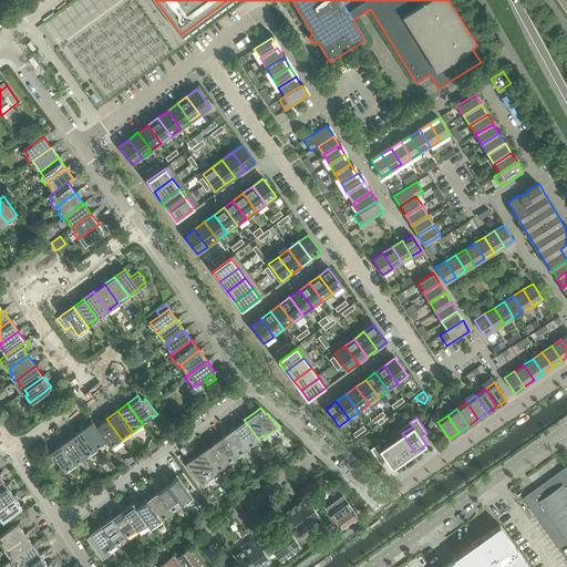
[(106,440),(105,440),(111,447),(122,440),(106,419),(96,426),(106,440)]
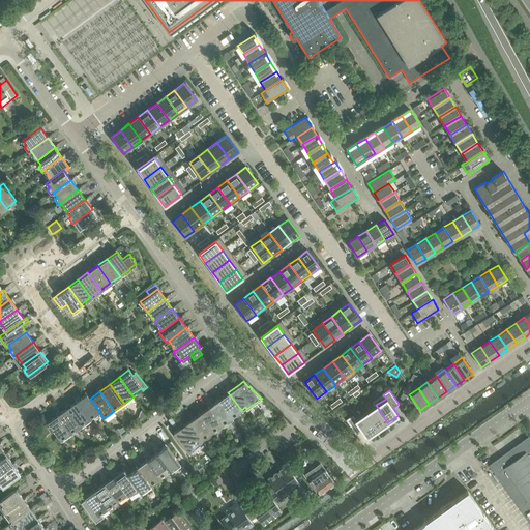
[(228,392),(218,400),(231,417),(241,410),(228,392)]
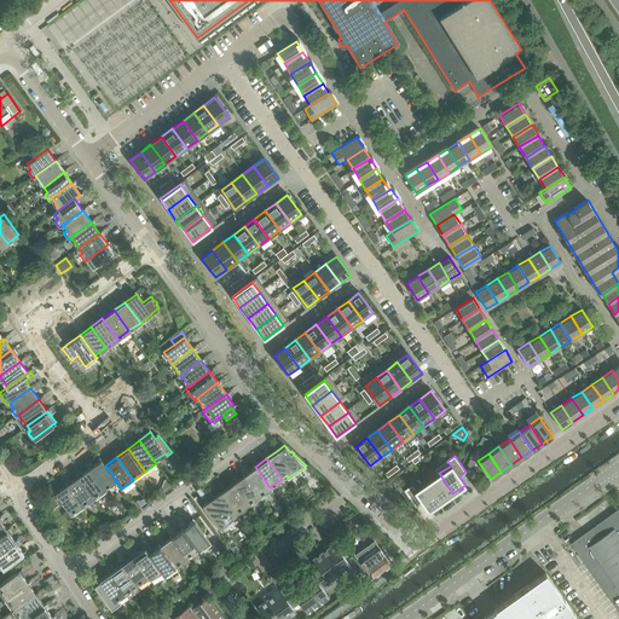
[(100,460),(90,468),(104,489),(115,480),(116,480),(105,466),(100,460)]
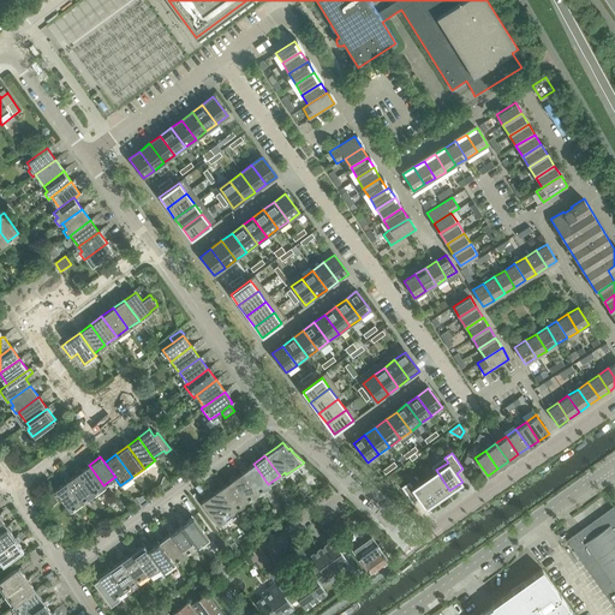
[(254,464),(243,471),(257,491),(268,484),(254,464)]
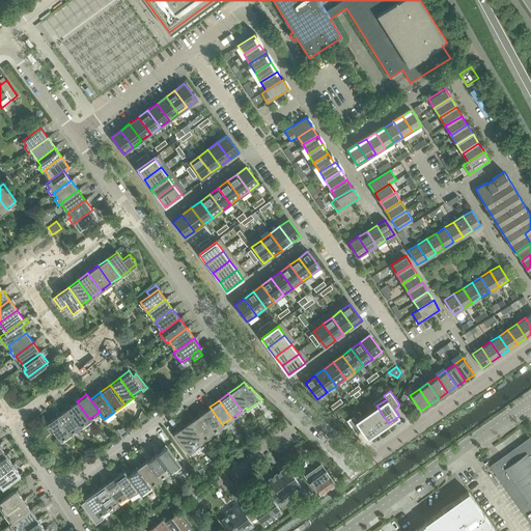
[(77,401),(67,409),(82,428),(91,421),(89,419),(77,401)]
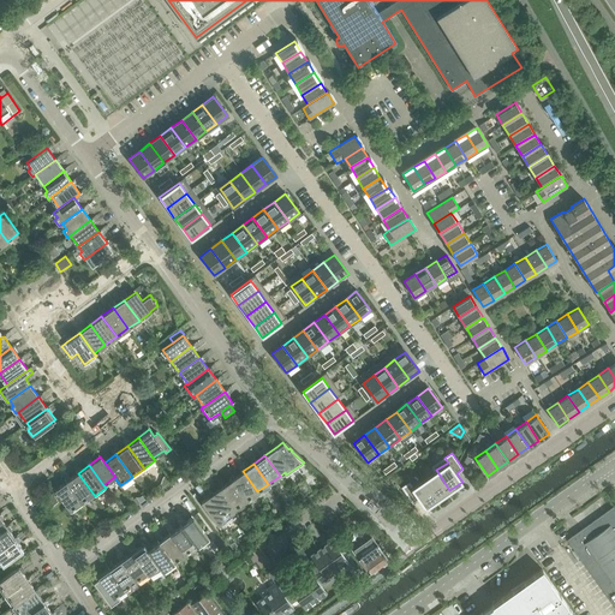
[(436,470),(424,479),(437,499),(449,490),(436,470)]
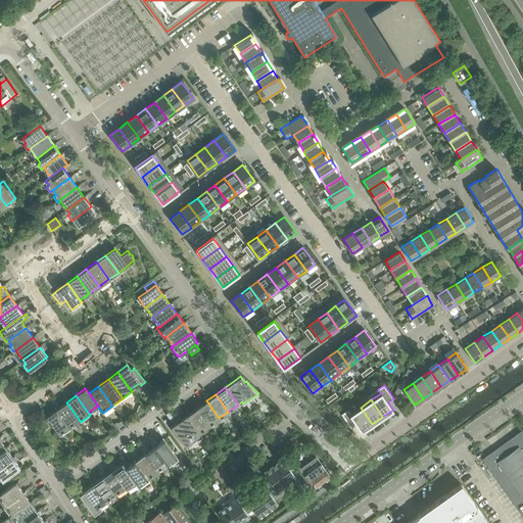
[(206,400),(196,408),(209,425),(219,418),(206,400)]
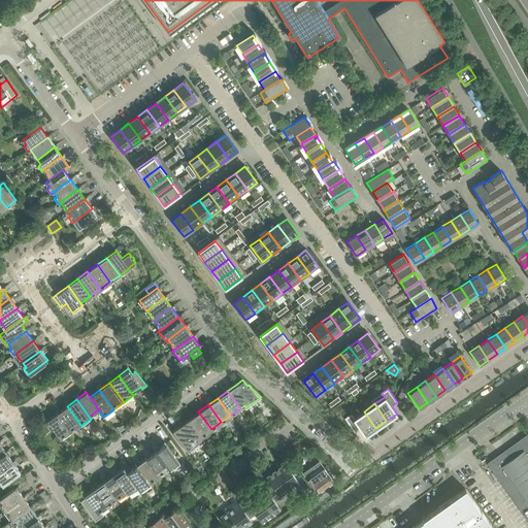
[(57,413),(70,430),(69,431),(71,433),(81,426),(67,406),(57,413)]
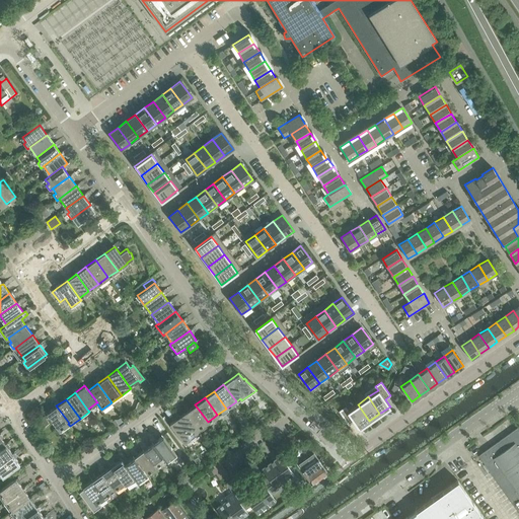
[(195,404),(186,412),(198,429),(208,422),(195,404)]
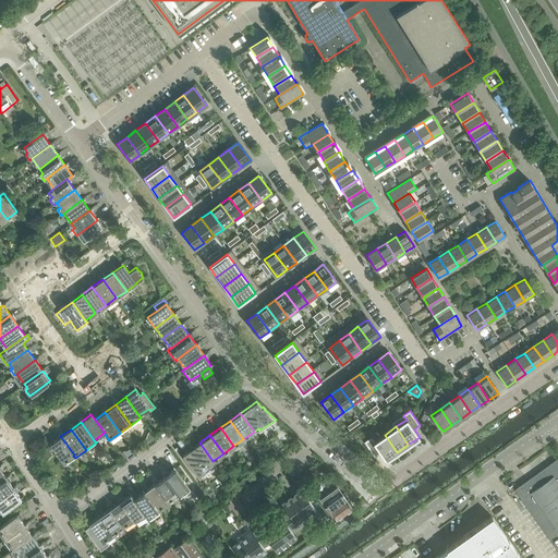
[(372,437),(365,443),(375,457),(380,452),(386,460),(397,452),(385,435),(374,441),(372,437)]
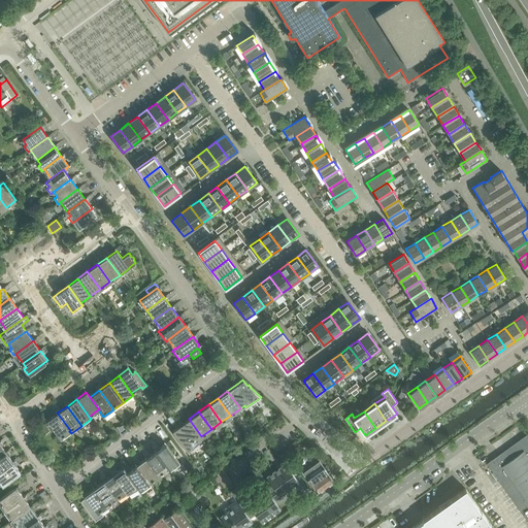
[(57,413),(47,420),(60,437),(69,431),(70,430),(57,413)]
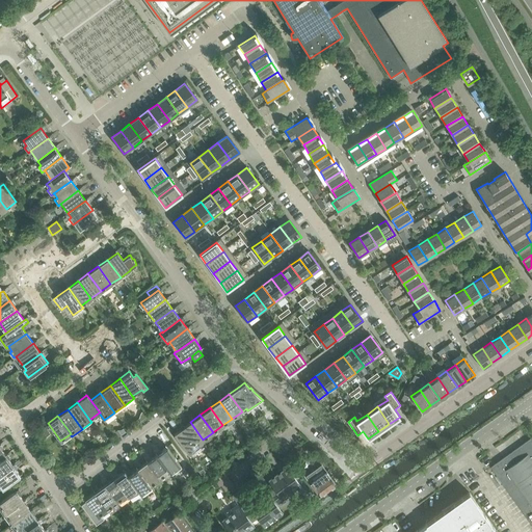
[(190,422),(180,429),(193,447),(203,440),(190,422)]
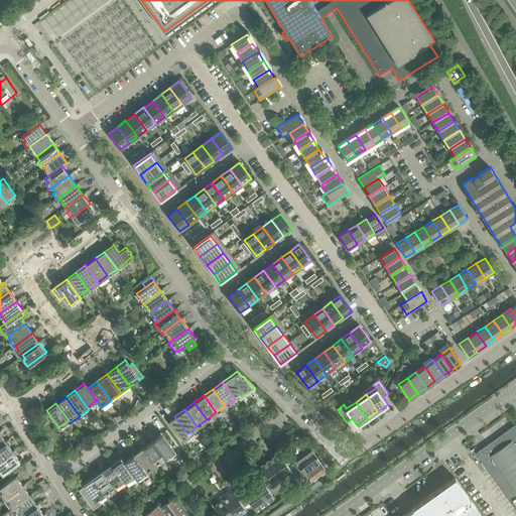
[(168,420),(183,440),(189,435),(187,433),(174,416),(168,420)]
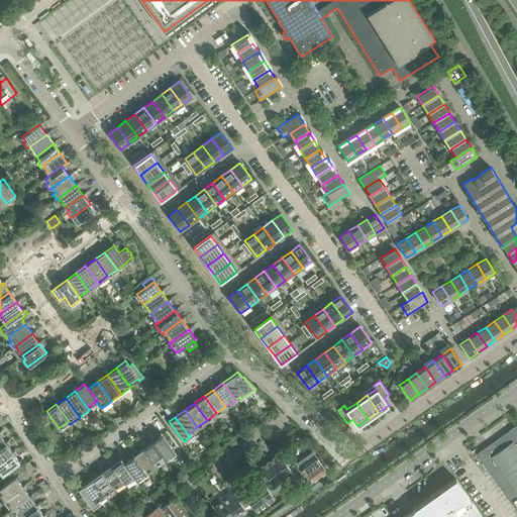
[(516,429),(515,426),(477,453),(516,509),(516,429)]
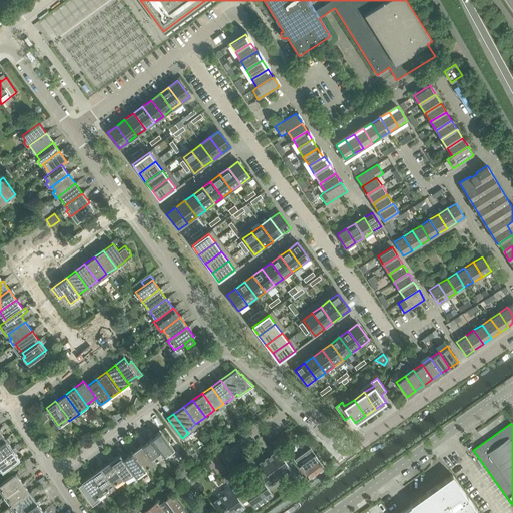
[(161,431),(151,438),(163,455),(164,455),(165,457),(175,450),(161,431)]
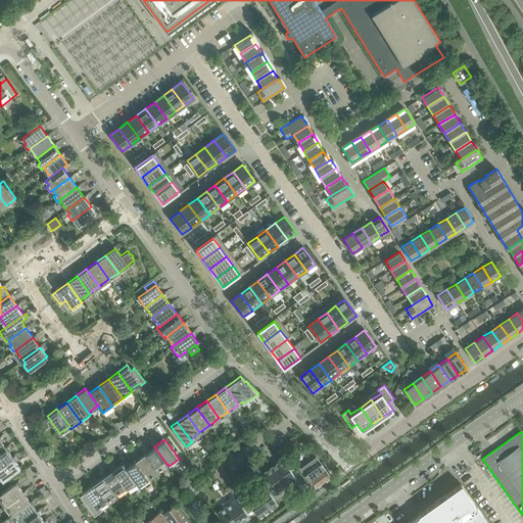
[(154,446),(145,454),(157,471),(167,464),(154,446)]
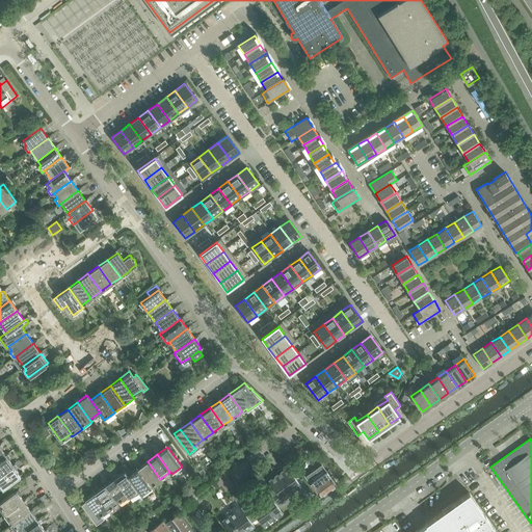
[(5,455),(0,458),(0,474),(12,464),(5,455)]
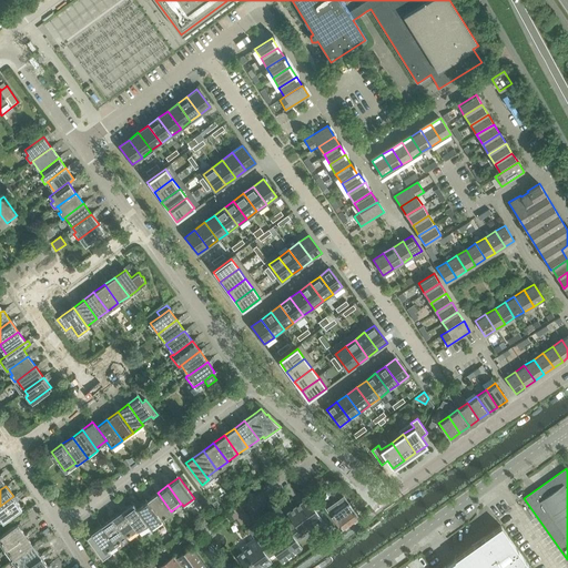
[(158,493),(146,499),(161,518),(171,511),(158,493)]
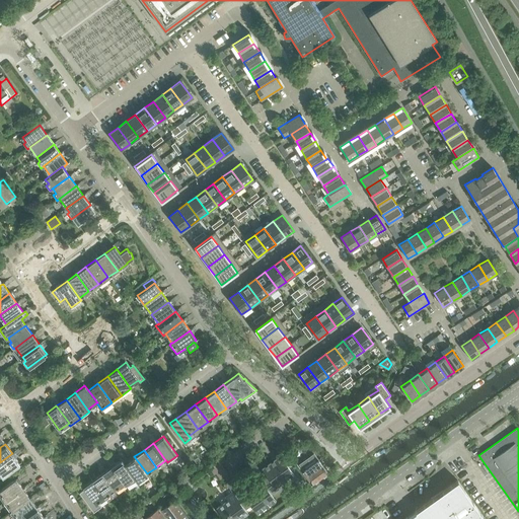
[(12,453),(0,462),(0,472),(2,475),(19,463),(12,453)]
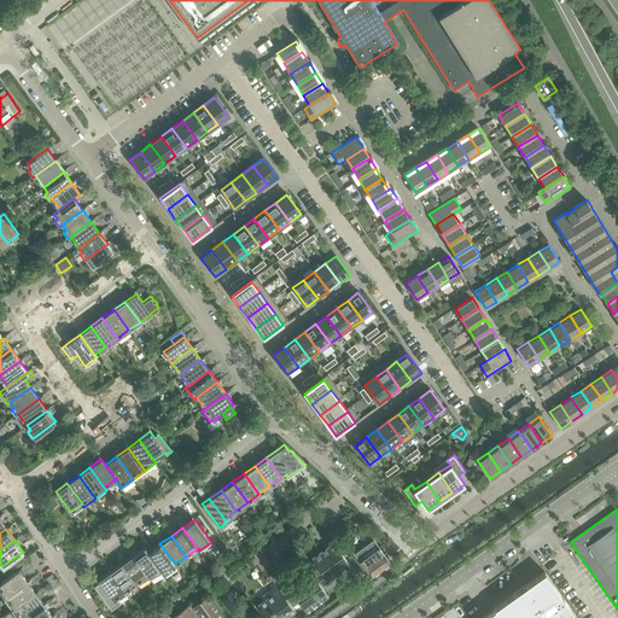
[(291,589),(299,601),(307,611),(328,595),(320,584),(327,579),(349,564),(333,542),(312,558),(320,569),(291,589)]
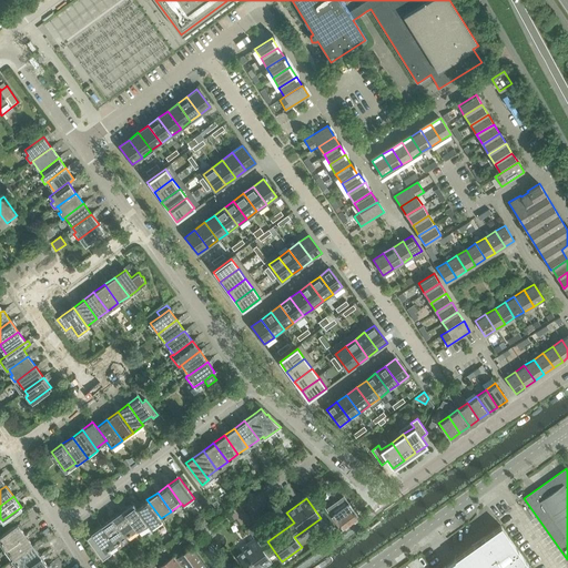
[(137,507),(146,520),(145,521),(152,529),(162,521),(161,518),(146,499),(137,507)]
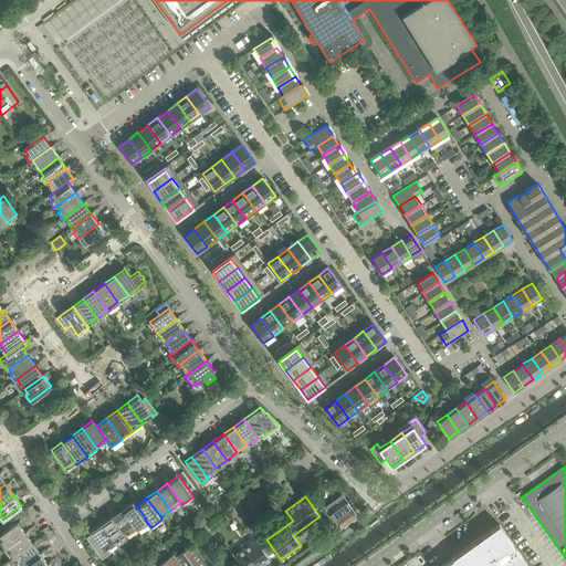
[(339,500),(328,509),(342,526),(357,515),(344,498),(339,501),(339,500)]
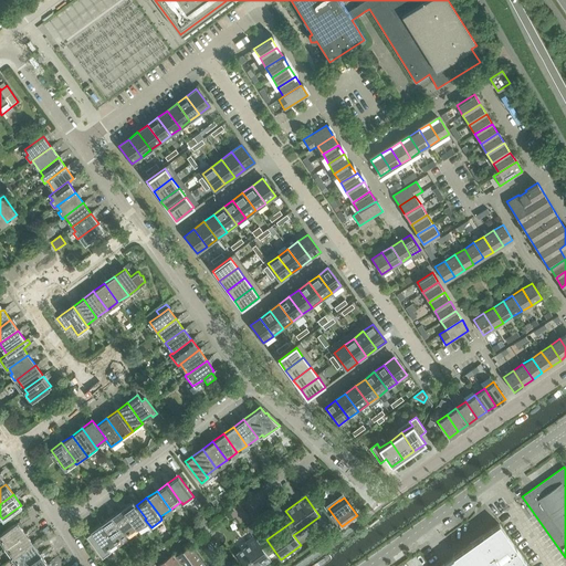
[(146,519),(136,505),(133,500),(122,507),(135,526),(145,520),(146,519)]
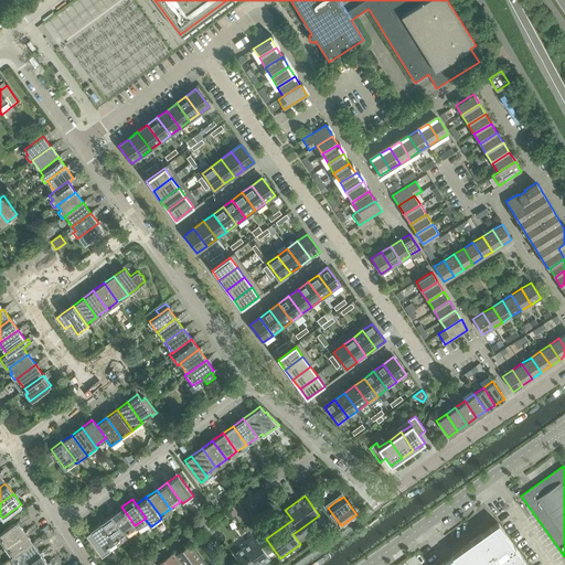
[(121,507),(112,514),(125,533),(135,525),(121,507)]
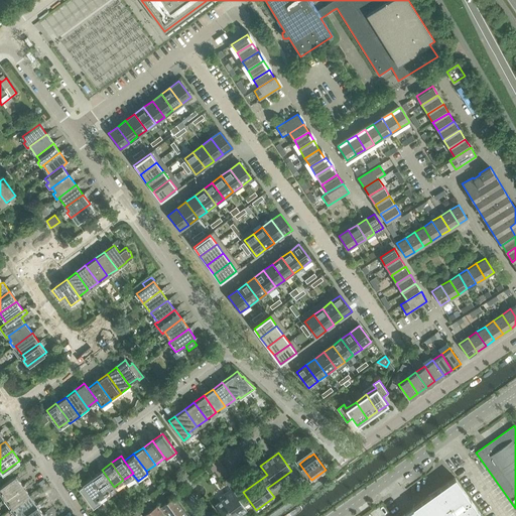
[(102,470),(92,477),(105,494),(114,487),(102,470)]
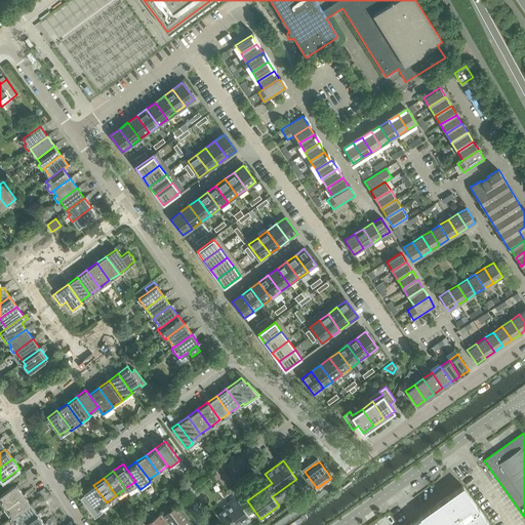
[(15,484),(0,495),(0,498),(5,507),(23,494),(15,484)]
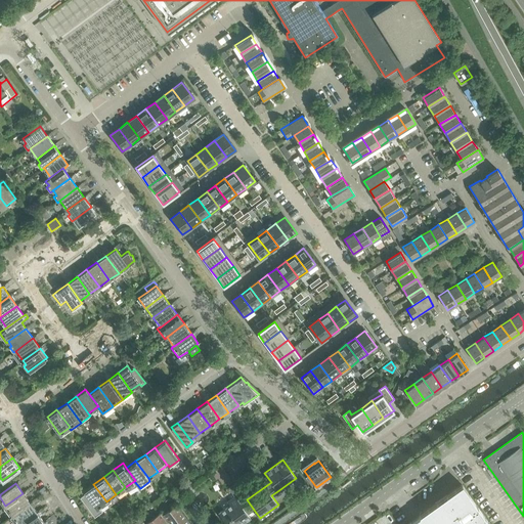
[(93,484),(84,491),(98,511),(107,504),(106,501),(93,484)]
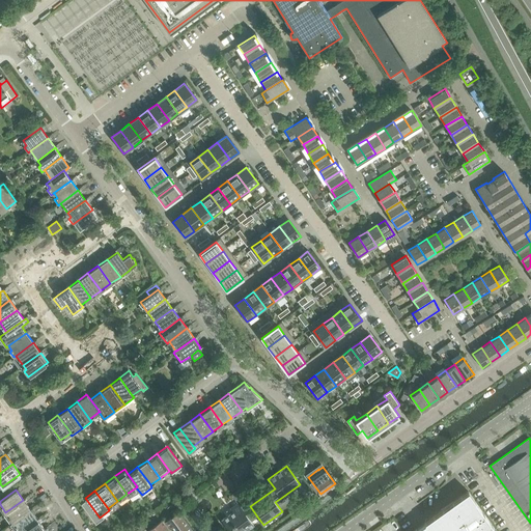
[(424,523),(413,530),(496,530),(475,501),(468,491),(424,523)]
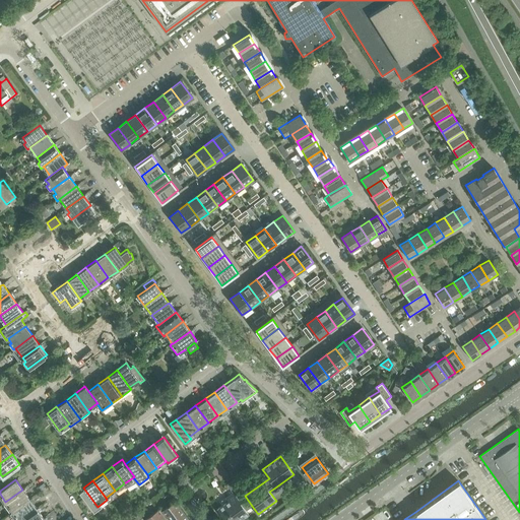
[(189,481),(183,486),(186,492),(193,486),(189,481)]
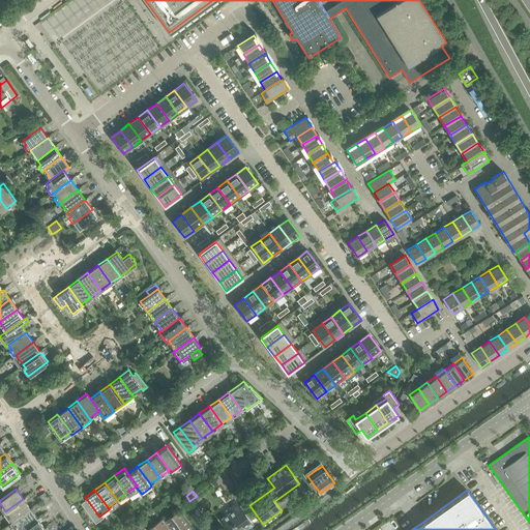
[(231,506),(233,509),(221,519),(229,529),(244,529),(253,524),(251,521),(257,516),(249,505),(243,497),(231,506)]
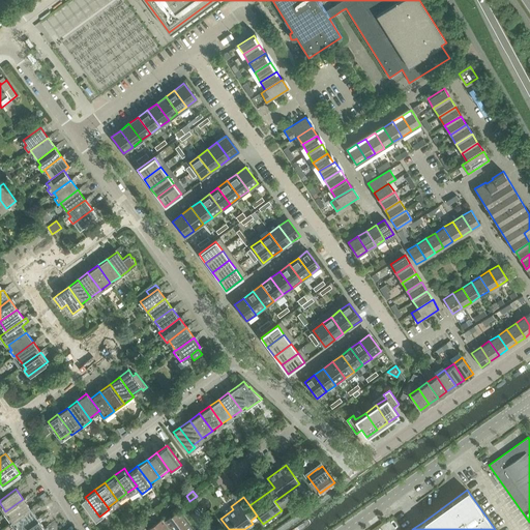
[(23,499),(5,511),(3,512),(10,523),(12,521),(30,508),(23,499)]
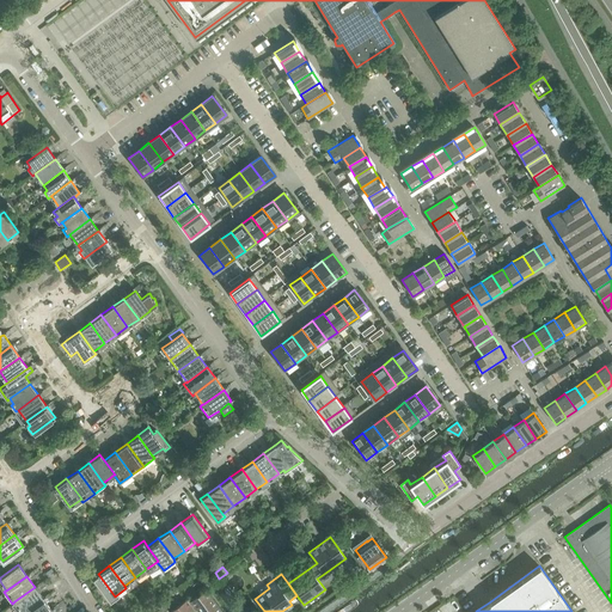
[(35,587),(14,601),(12,604),(18,611),(23,611),(43,598),(35,587)]
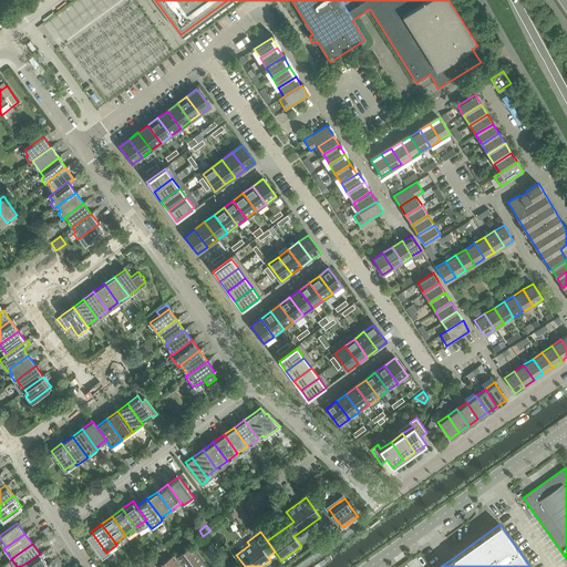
[(174,555),(157,566),(204,566),(205,566),(191,546),(175,556),(175,557),(174,555)]
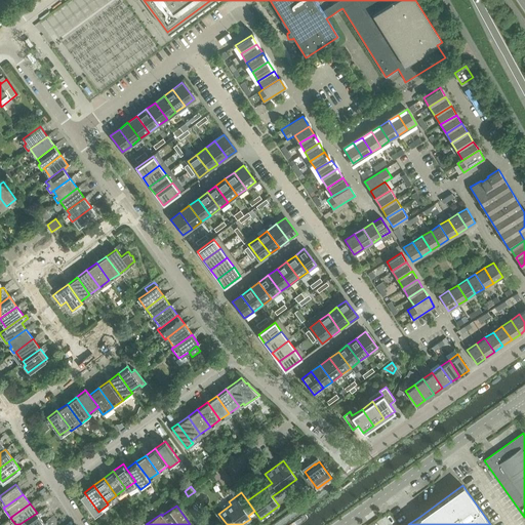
[(37,513),(19,524),(40,524),(44,523),(37,513)]
